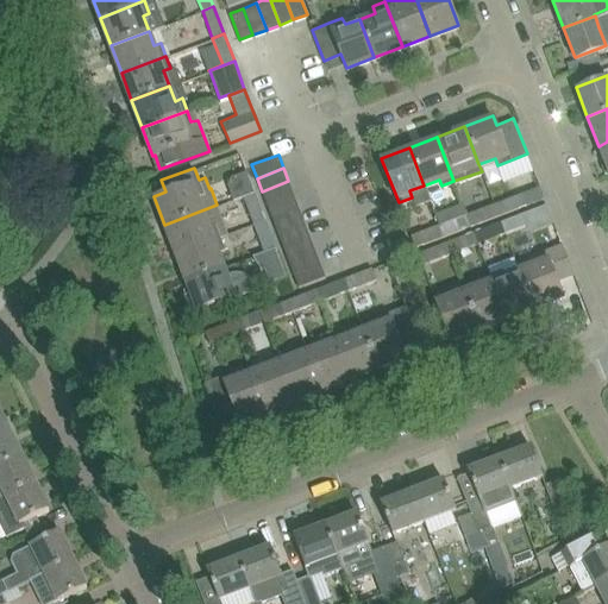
[(254,190),(245,170),(230,175),(226,183),(232,199),(242,195),(254,190)]
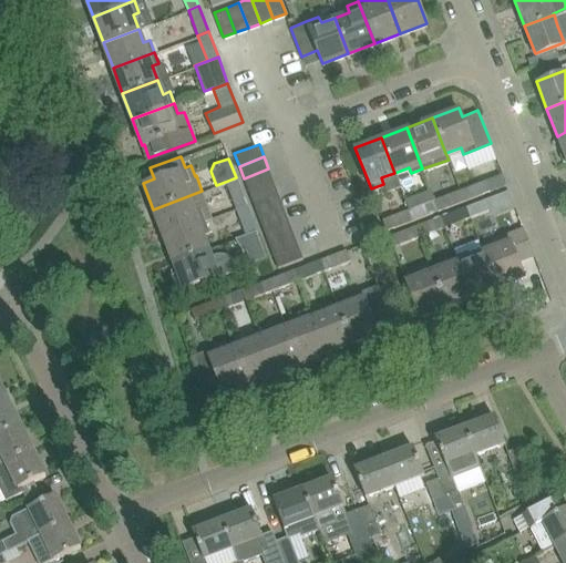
[(244,178),(248,191),(274,182),(268,169),(244,178)]
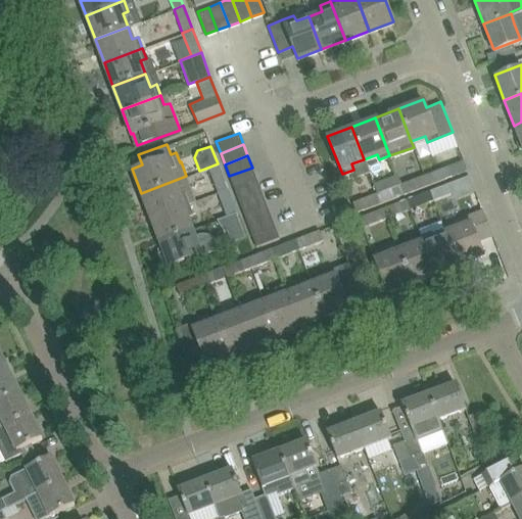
[(207,168),(217,191),(227,187),(218,163),(207,168)]
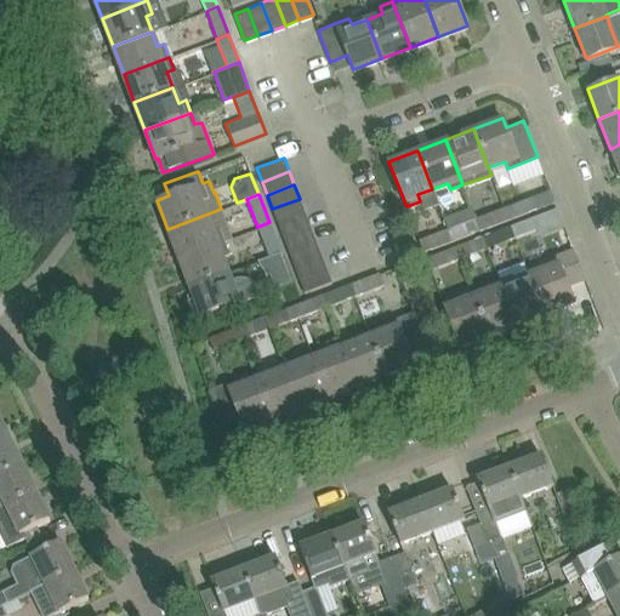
[(532,195),(504,206),(507,217),(536,206),(532,195)]
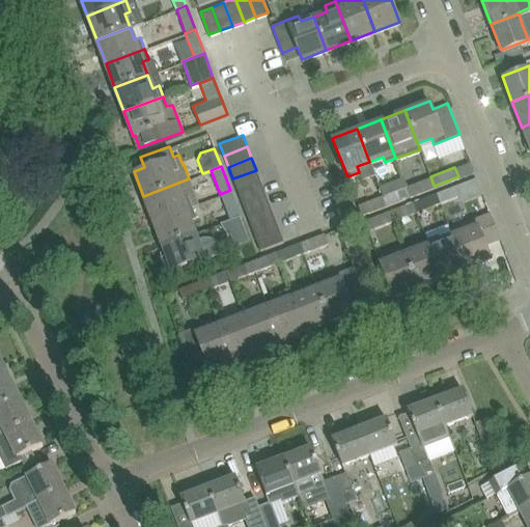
[(232,178),(238,190),(260,182),(256,170),(232,178)]
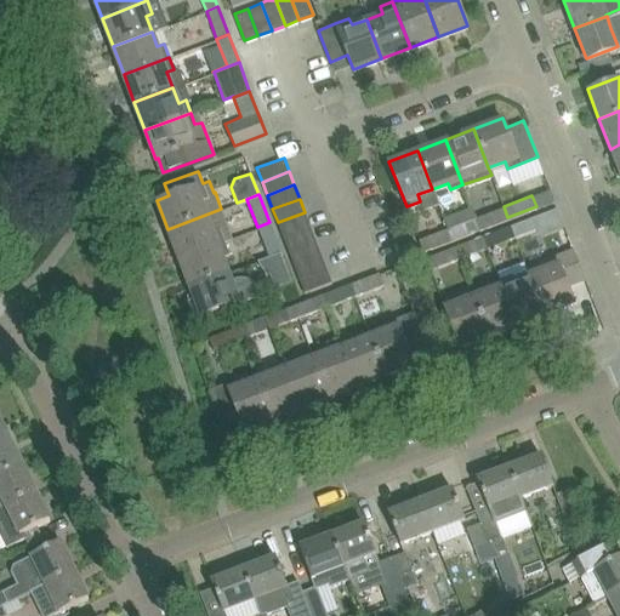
[(442,216),(447,227),(451,239),(479,228),(471,205),(442,216)]
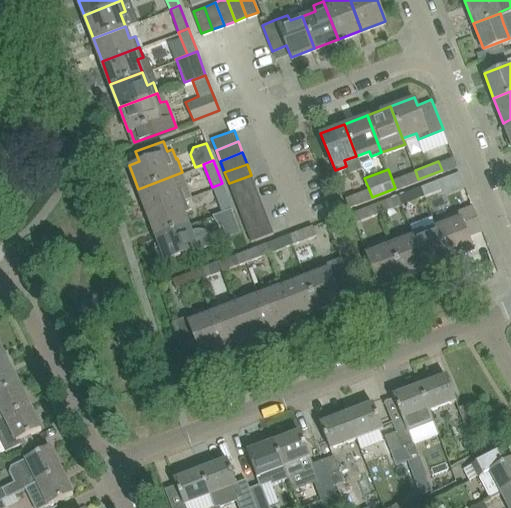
[(388,169),(395,188),(418,179),(415,170),(392,179),(388,169)]
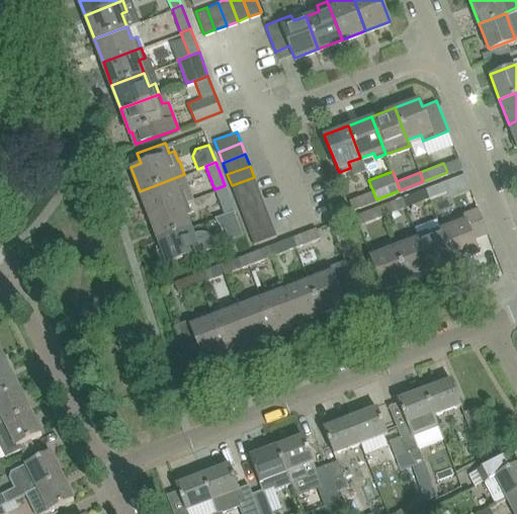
[(140,191),(149,215),(186,200),(186,199),(193,196),(184,174),(140,191)]
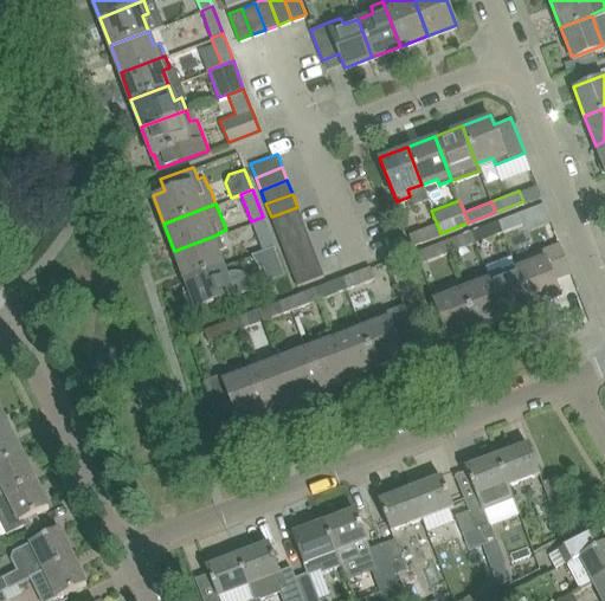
[(271,217),(276,231),(302,220),(297,207),(271,217)]
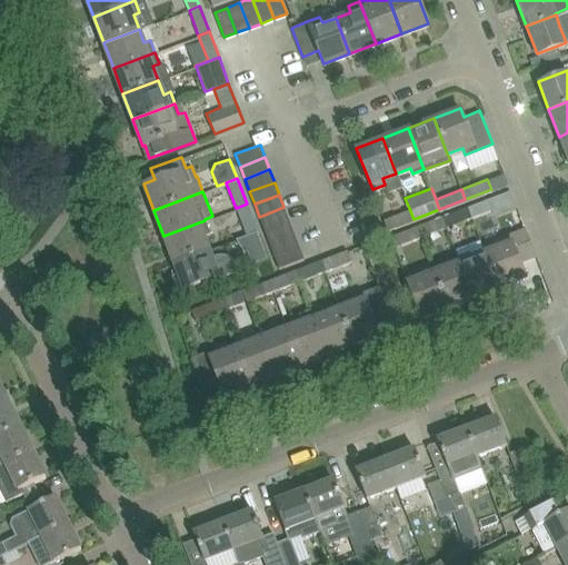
[(494,196),(468,206),(471,216),(498,206),(494,196)]
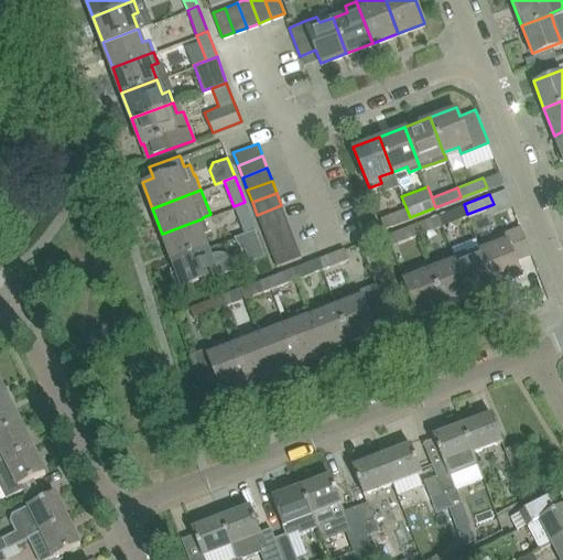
[(234,206),(244,232),(255,228),(245,202),(234,206)]
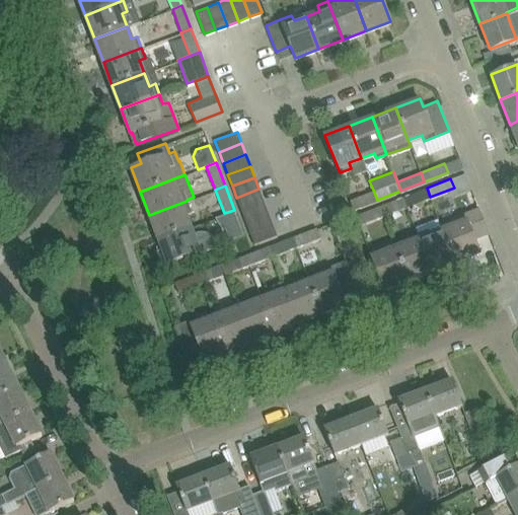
[(427,188),(403,196),(407,206),(430,197),(427,188)]
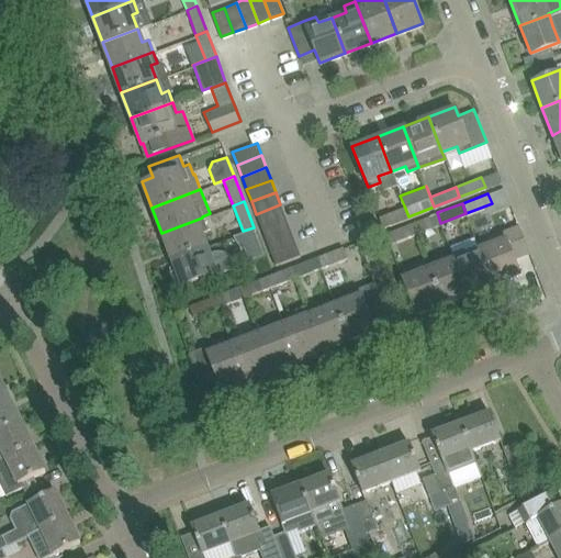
[(256,214),(260,226),(285,216),(280,204),(256,214)]
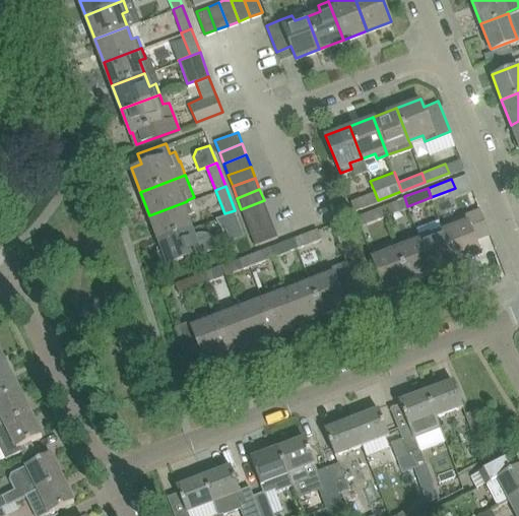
[(378,200),(374,190),(350,200),(353,209),(378,200)]
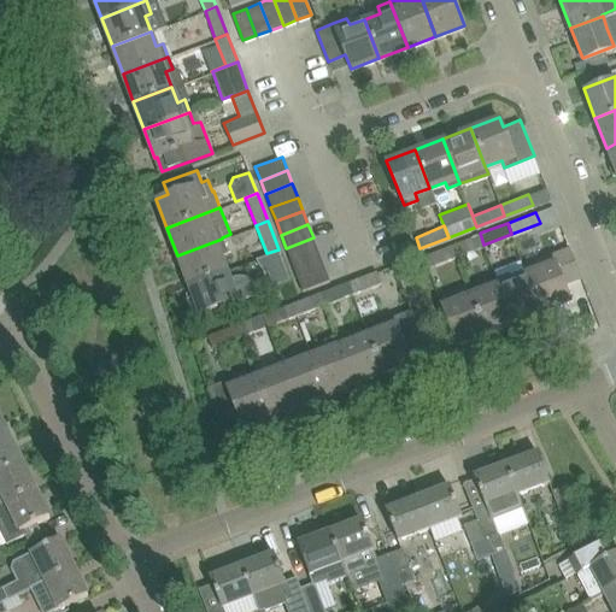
[(480,233),(451,243),(456,256),(484,245),(480,233)]
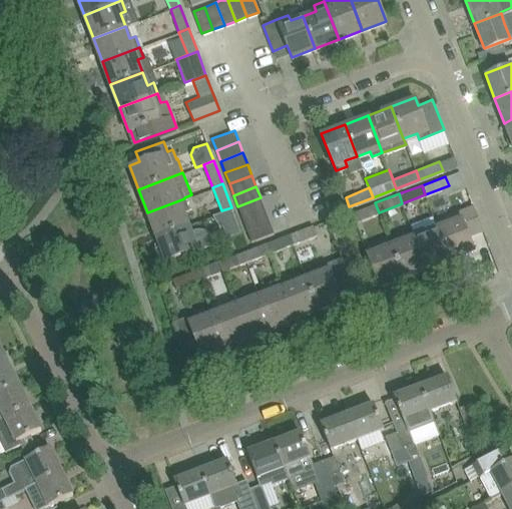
[(237,206),(241,217),(265,209),(261,197),(237,206)]
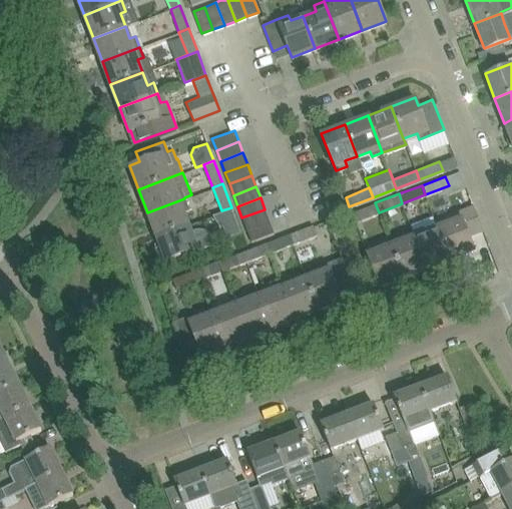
[(147,212),(156,235),(188,223),(183,210),(188,208),(184,198),(147,212)]
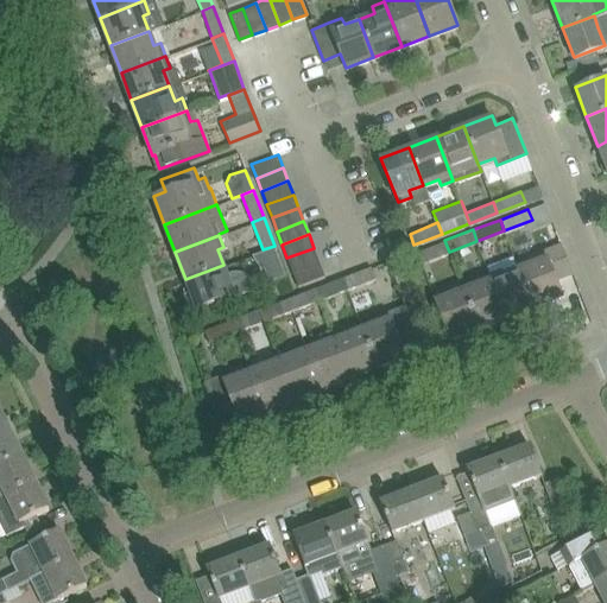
[(449,252),(444,240),(416,251),(421,262),(437,255),(449,286),(460,281),(448,252),(449,252)]
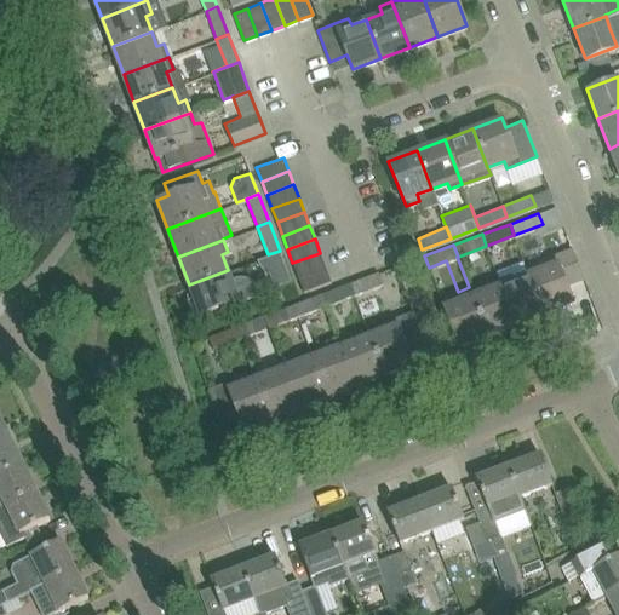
[(526,266),(528,274),(544,312),(572,302),(565,283),(583,276),(573,248),(526,266)]
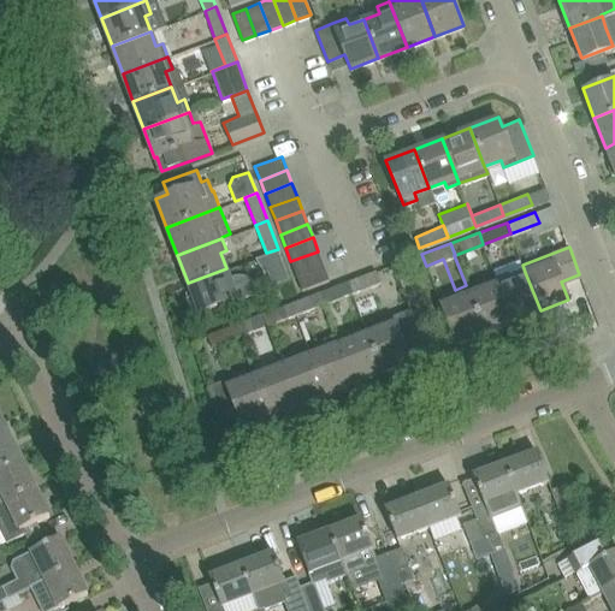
[(278,249),(266,253),(277,282),(289,278),(278,249)]
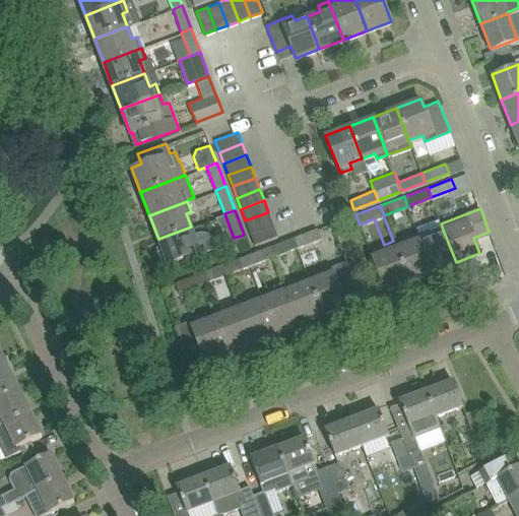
[(245,220),(250,232),(272,223),(268,212),(245,220)]
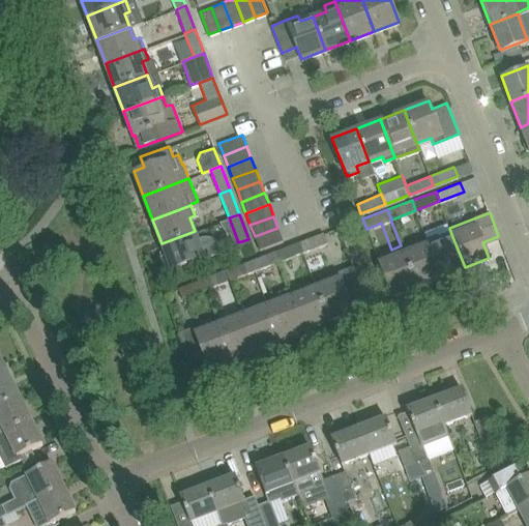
[(277,228),(255,236),(259,249),(283,239),(277,228)]
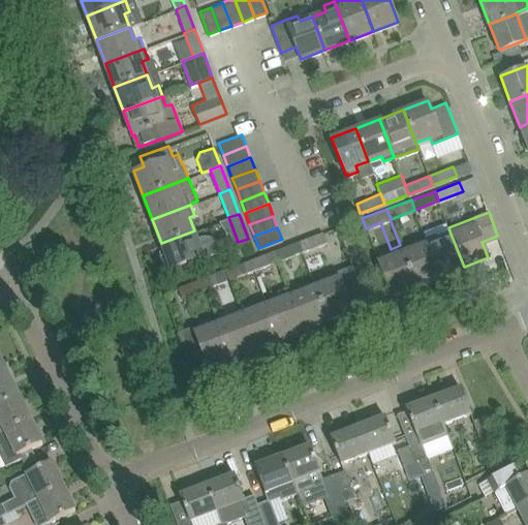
[(221,248),(218,241),(215,237),(209,235),(206,235),(202,235),(196,237),(194,230),(161,243),(163,249),(164,252),(158,255),(162,263),(167,269),(209,253),(221,248)]
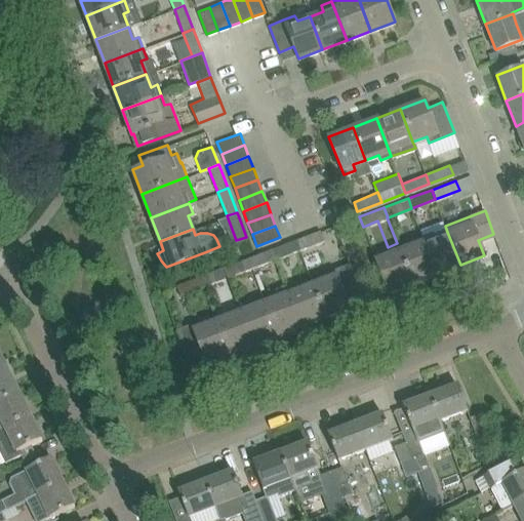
[(320,230),(295,239),(298,249),(324,239),(320,230)]
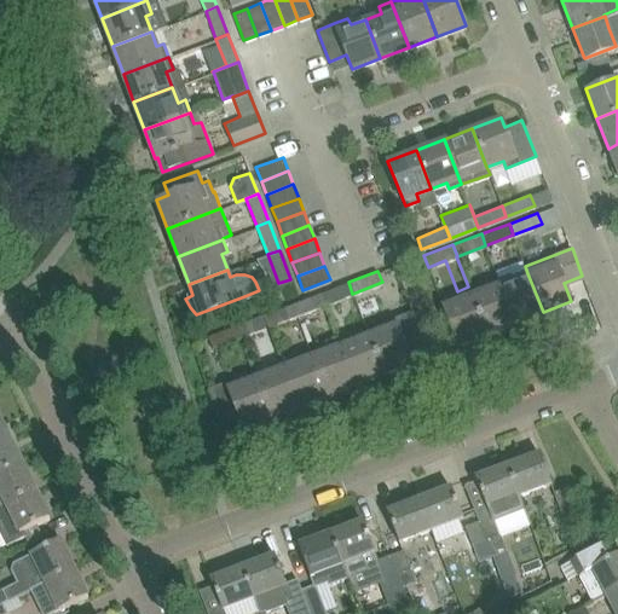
[(509,272),(497,277),(514,322),(543,312),(527,273),(513,278),(509,272)]
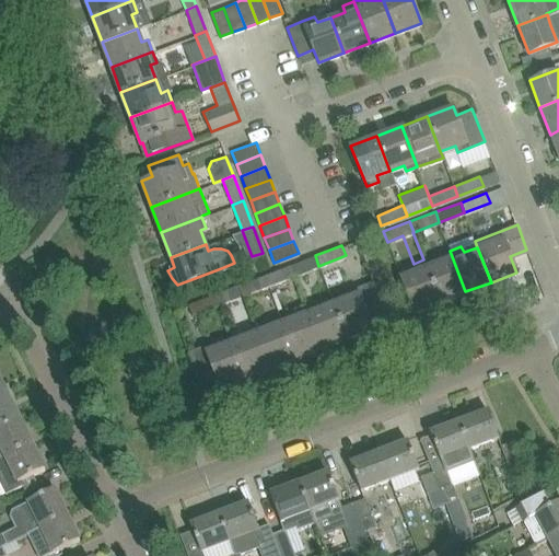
[(441,261),(427,266),(440,301),(465,291),(450,251),(439,255),(441,261)]
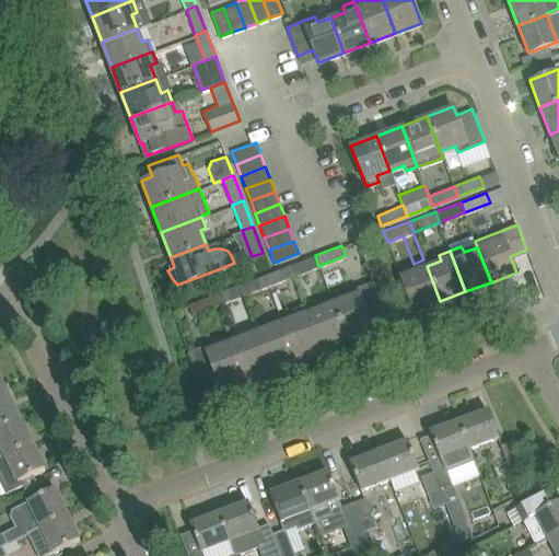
[(315,255),(290,265),(293,275),(318,266),(315,255)]
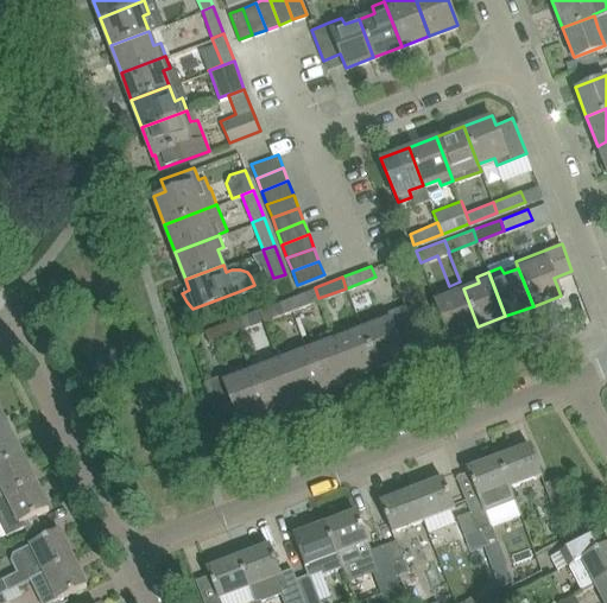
[(315,287),(288,298),(291,309),(318,298),(315,287)]
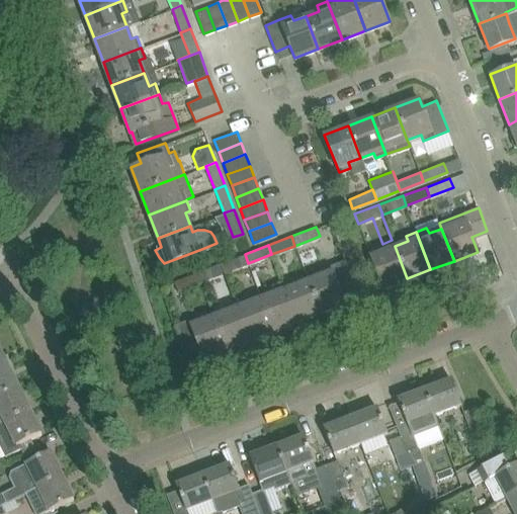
[(407,278),(395,246),(381,251),(379,246),(368,250),(382,287),(407,278)]
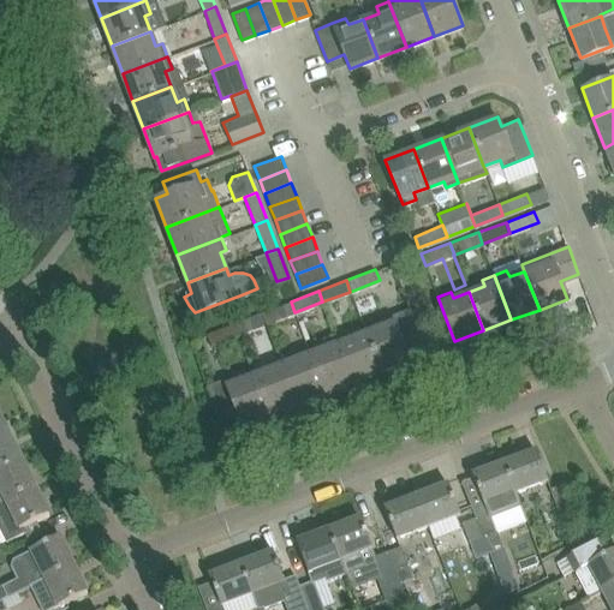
[(291,301),(262,312),(267,323),(294,312),(291,301)]
